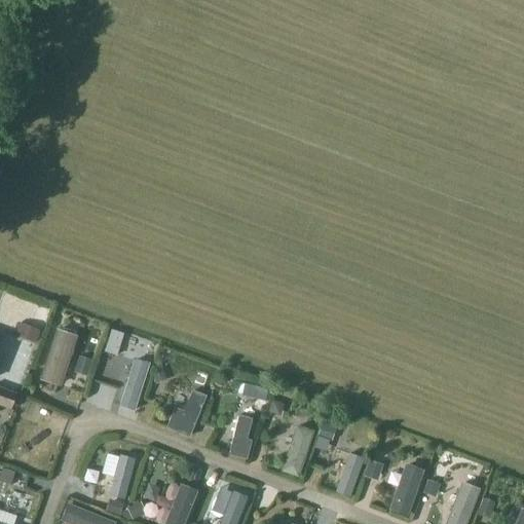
[(59,328),(42,378),(61,384),(77,334),(59,328)]
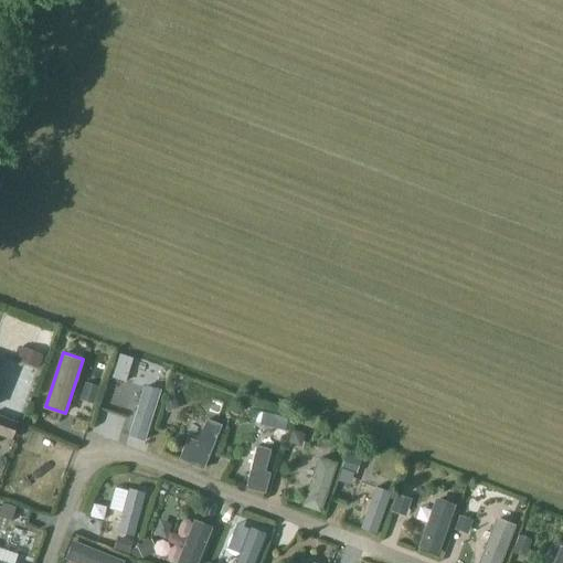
[(99,423),(114,425),(116,410),(102,409),(99,423)]
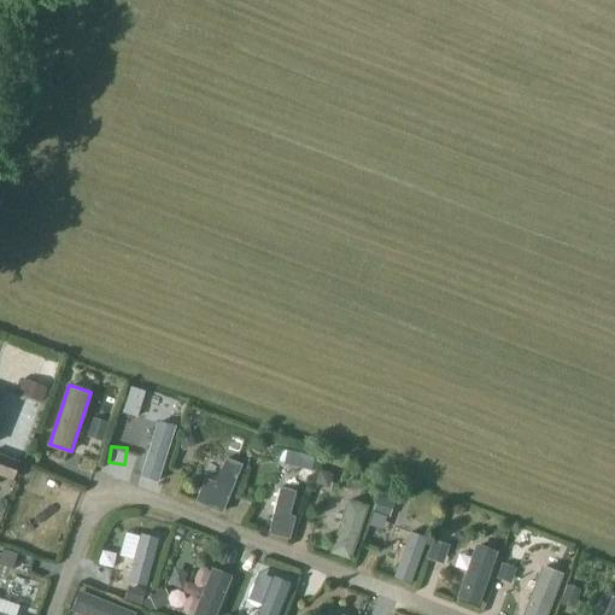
[(0,473),(15,479),(21,461),(0,452),(0,473)]
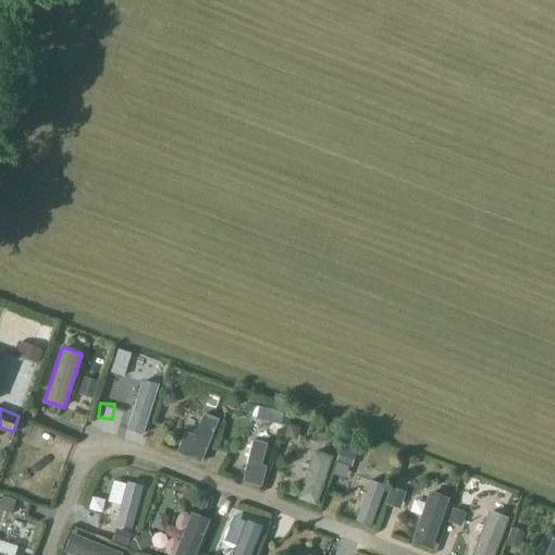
[(201,461),(219,418),(205,412),(196,433),(187,430),(177,452),(201,461)]
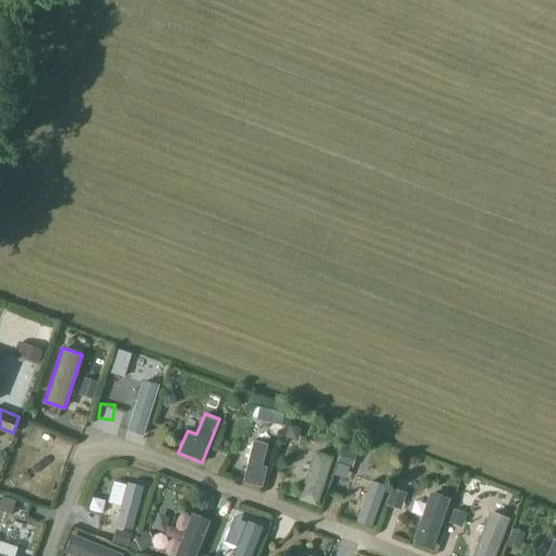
[(262,464),(268,443),(255,439),(244,481),(263,485),(267,467),(262,464)]
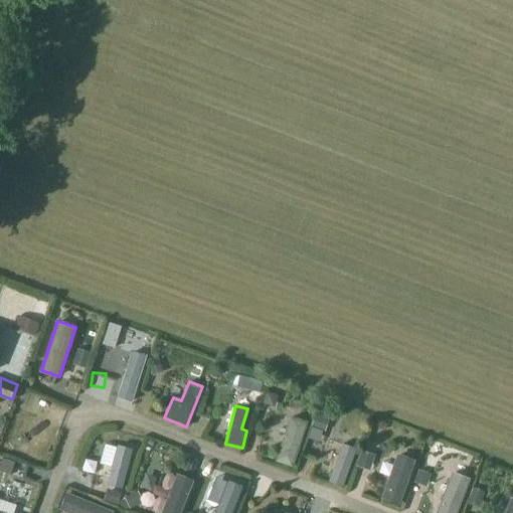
[(295,465),(310,420),(295,415),(279,460),(295,465)]
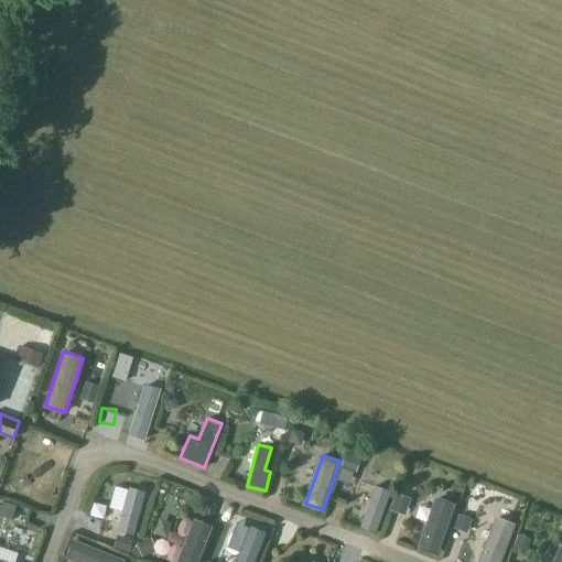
[(380,531),(393,493),(376,487),(368,509),(354,504),(348,521),(380,531)]
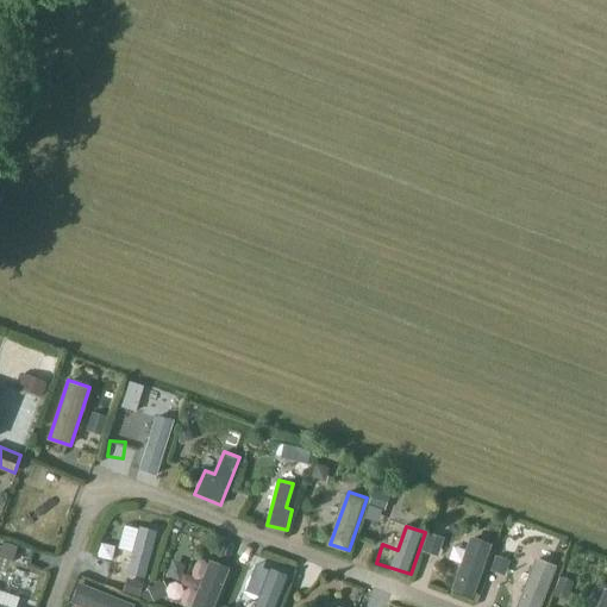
[(473,596),(492,543),(471,536),(452,589),(473,596)]
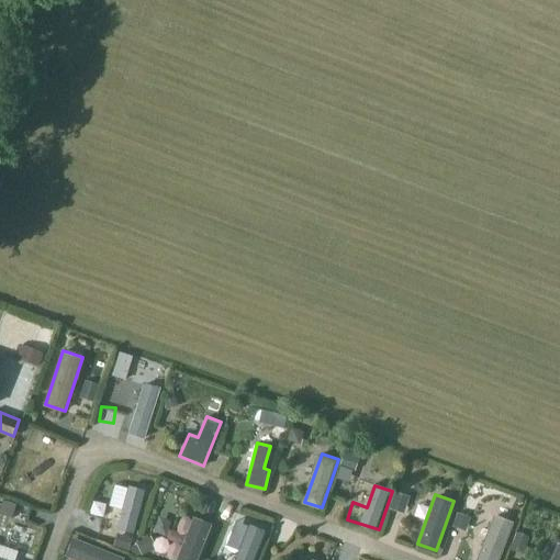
[(135,551),(140,516),(125,514),(121,549),(135,551)]
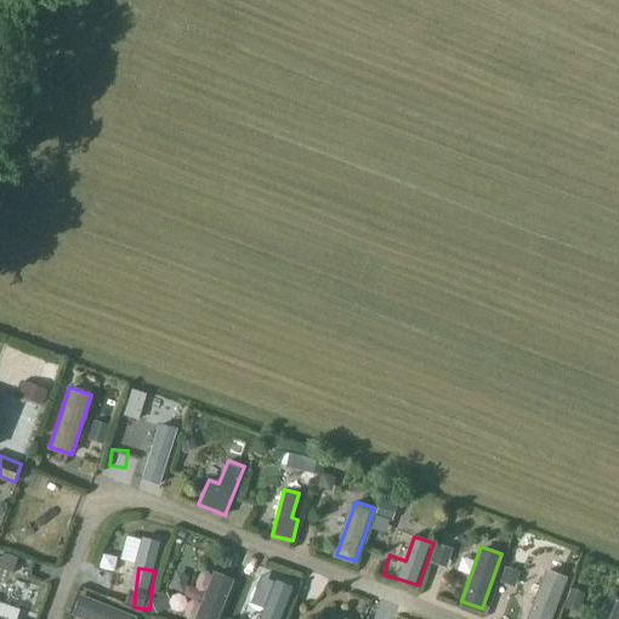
[(550,618),(567,577),(546,568),(527,618),(550,618)]
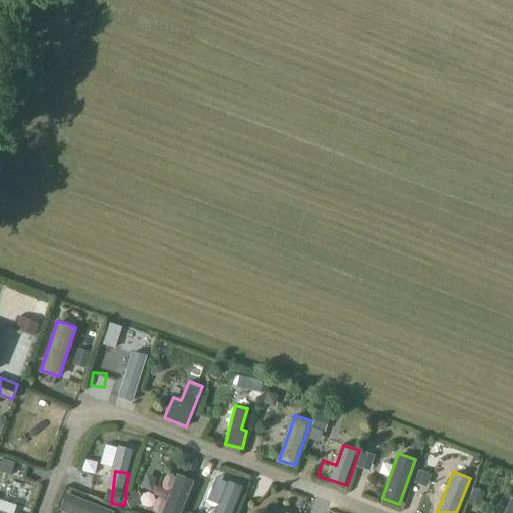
[(164,512),(180,512),(194,480),(178,473),(162,512),(164,512)]
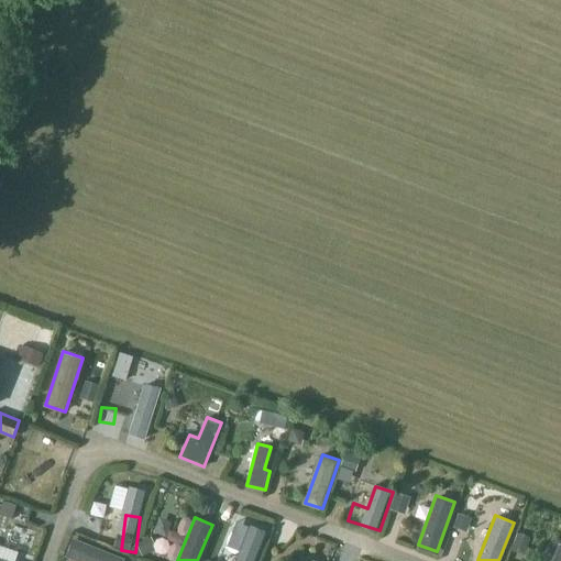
[(74,538),(67,556),(81,560),(122,560),(123,558),(74,538)]
